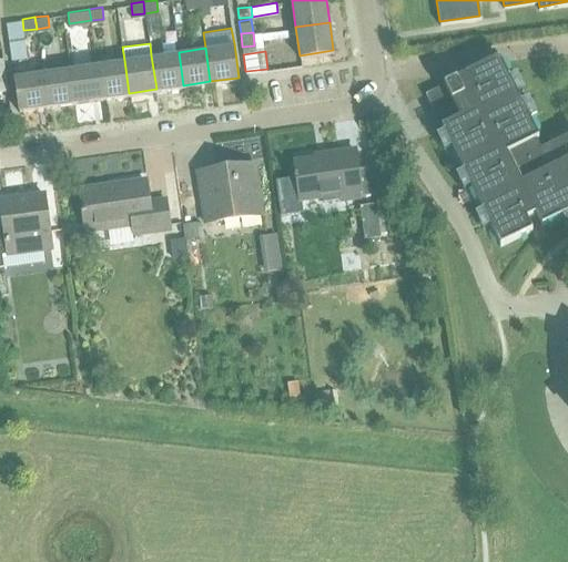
[(183,85),(179,52),(151,55),(156,89),(183,85)]
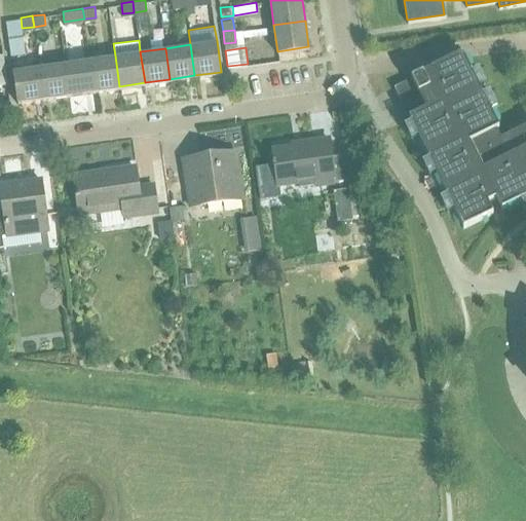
[(496,195),(501,207),(525,194),(525,122),(501,135),(496,125),(499,124),(462,50),(393,84),(463,226),(493,211),(488,200),(496,195)]
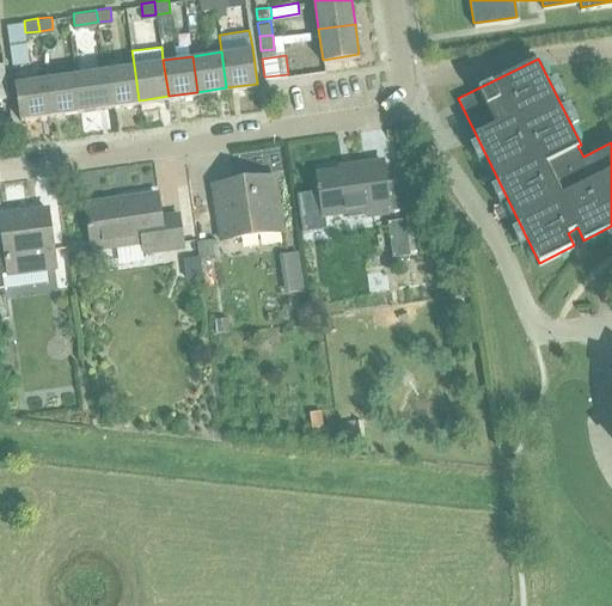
[(134,65),(104,68),(110,104),(139,101),(134,65)]
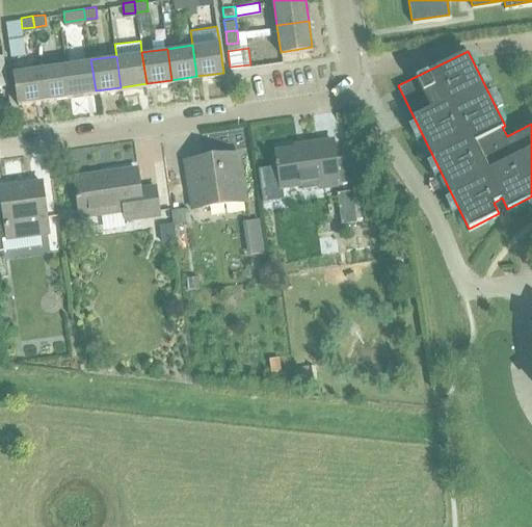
[(96,90),(90,59),(65,63),(70,95),(96,90)]
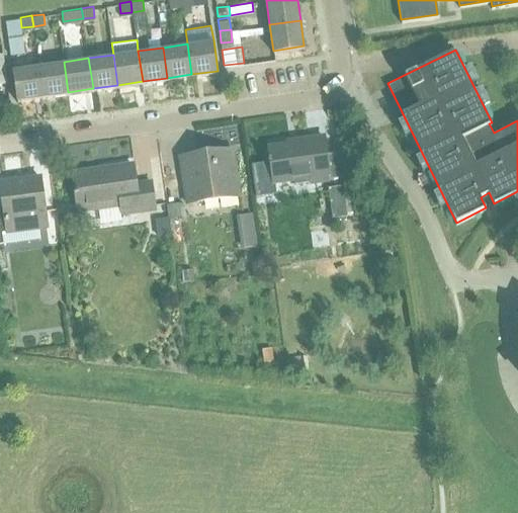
[(64,62),(38,65),(44,95),(68,92),(64,62)]
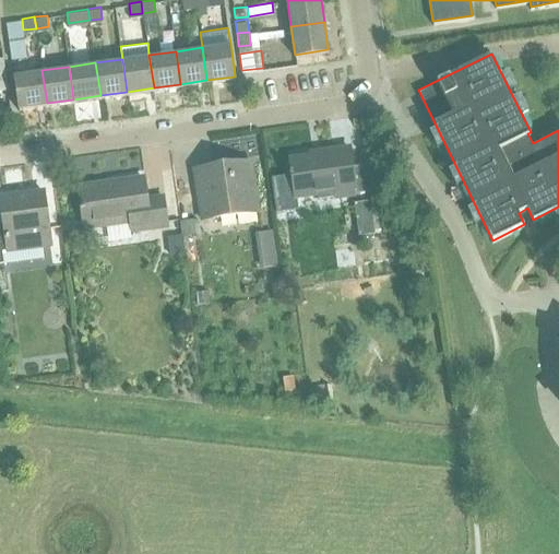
[(47,103),(42,70),(14,74),(19,107),(47,103)]
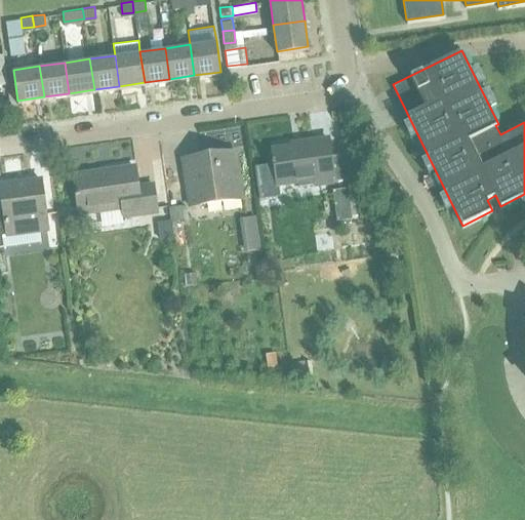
[(274,162),(254,164),(258,197),(278,194),(277,181),(308,176),(308,183),(334,178),(350,176),(347,152),(330,154),(328,135),(301,140),(301,143),(272,147),(274,162)]
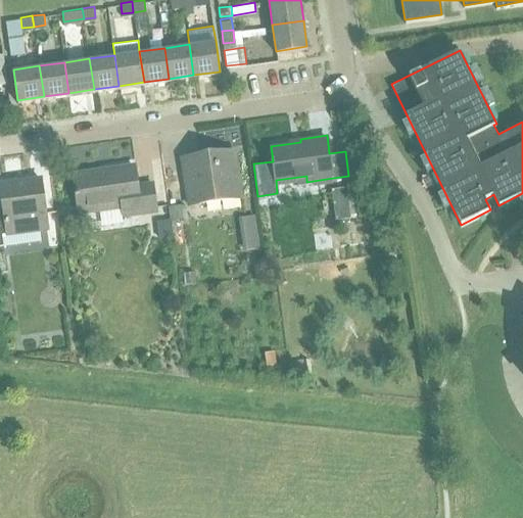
[(189,201),(240,194),(234,149),(182,156),(189,201)]
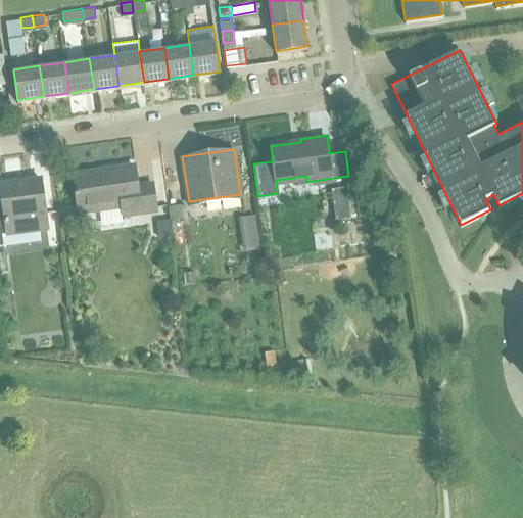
[(122,214),(156,208),(152,181),(138,183),(135,165),(117,167),(117,166),(73,172),(78,210),(121,204),(122,214)]
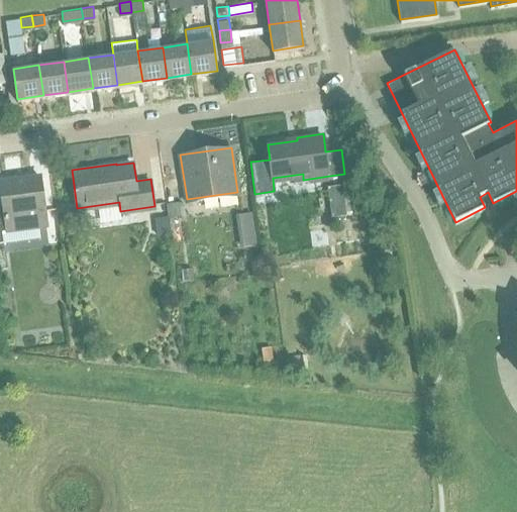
[(40,174),(0,180),(3,203),(0,203),(0,239),(4,239),(2,229),(46,222),(40,174)]
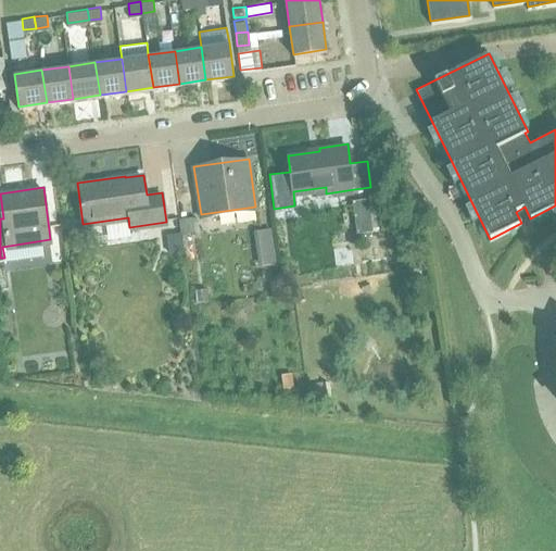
[(367,199),(352,201),(353,215),(369,213),(367,199)]
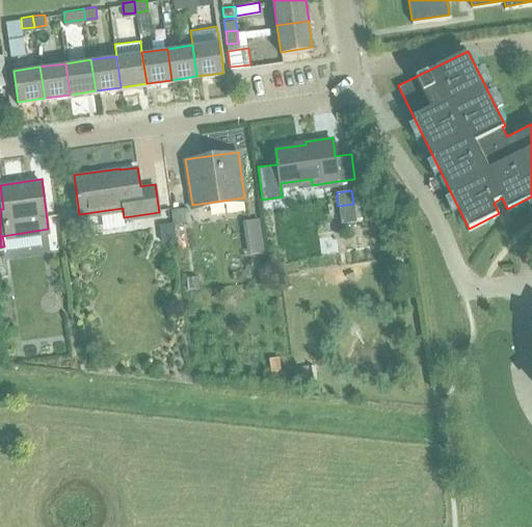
[(185,207),(171,208),(174,221),(187,220),(185,207)]
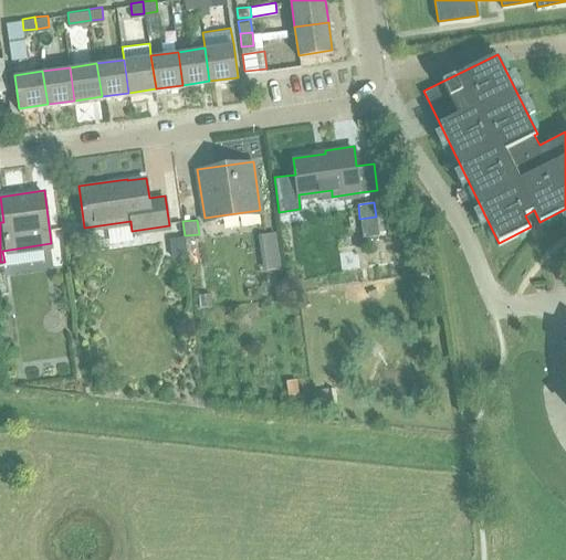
[(282,222),(262,225),(270,263),(289,260),(282,222)]
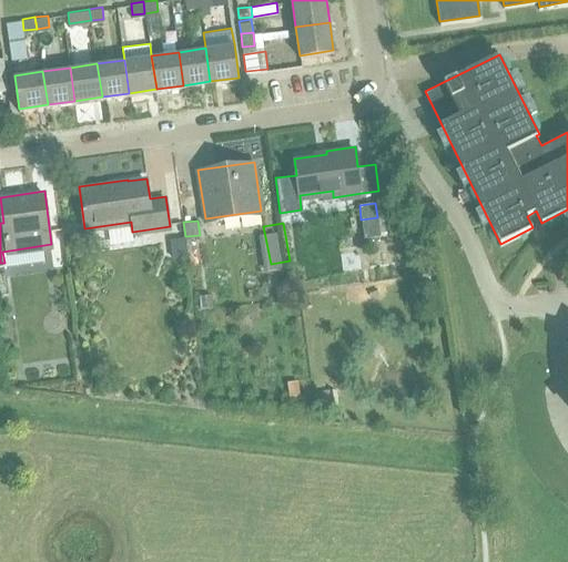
[(203,294),(199,295),(200,306),(212,305),(211,297),(210,294),(203,294)]
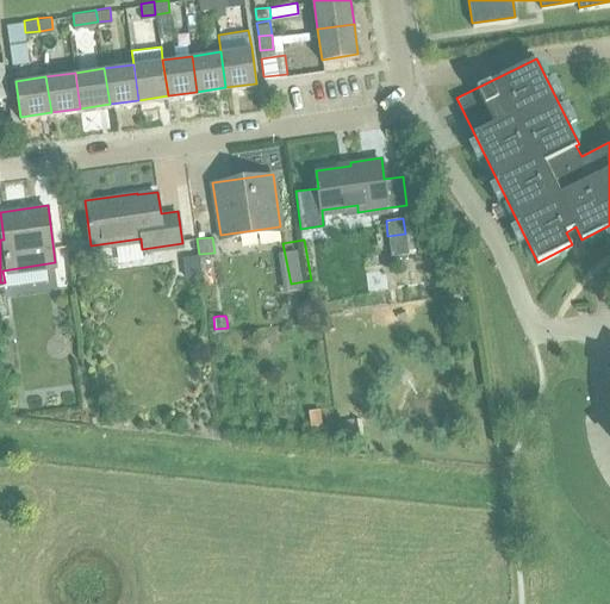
[(318,406),(309,409),(311,422),(321,421),(318,406)]
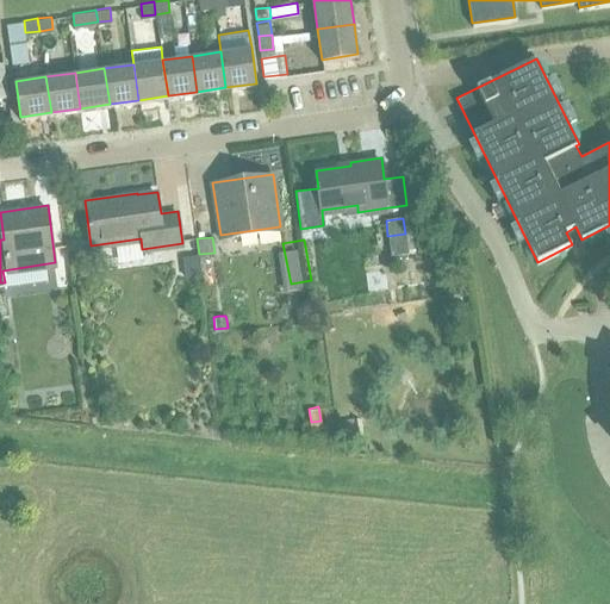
[(361,415),(352,416),(353,431),(362,430),(361,415)]
